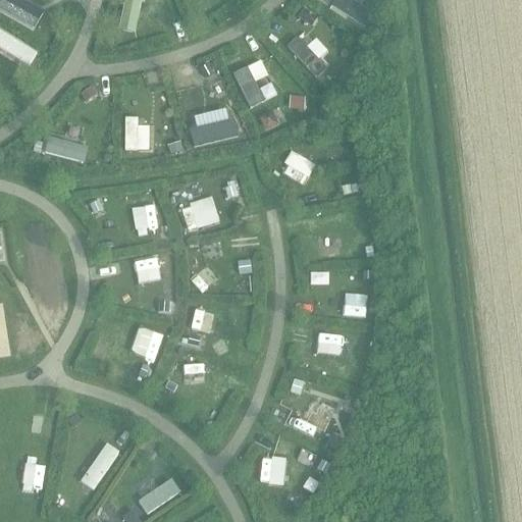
[(51,0),(38,0),(31,18),(42,23),(51,0)]
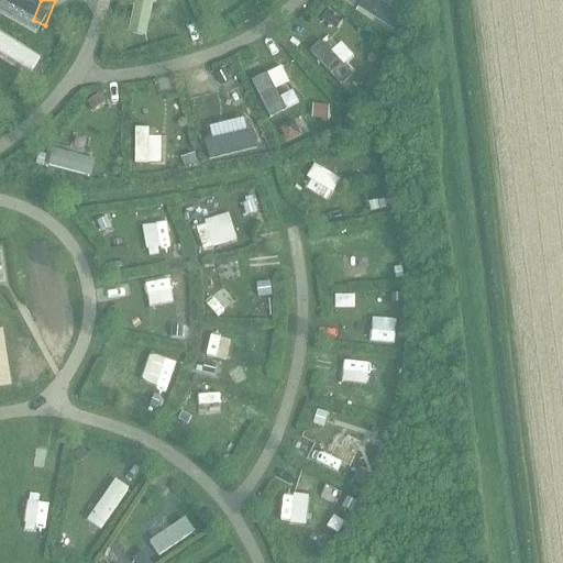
[(145,34),(152,0),(134,0),(128,31),(145,34)]
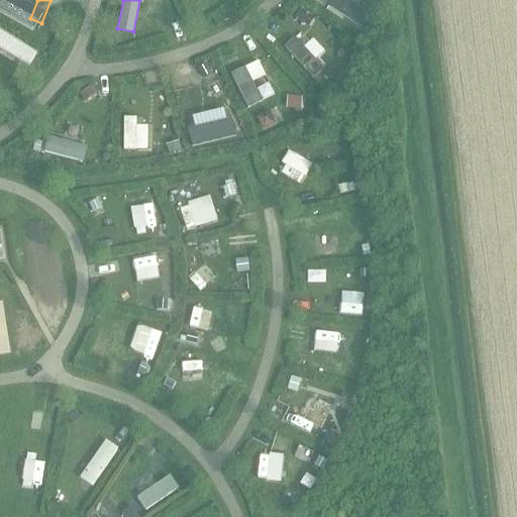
[(371,14),(348,0),(331,0),(328,5),(363,27),(371,14)]
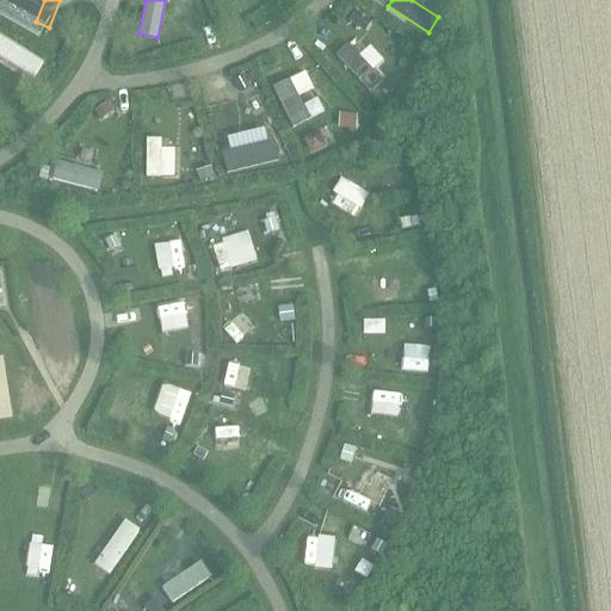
[(356,12),(350,22),(365,32),(372,23),(356,12)]
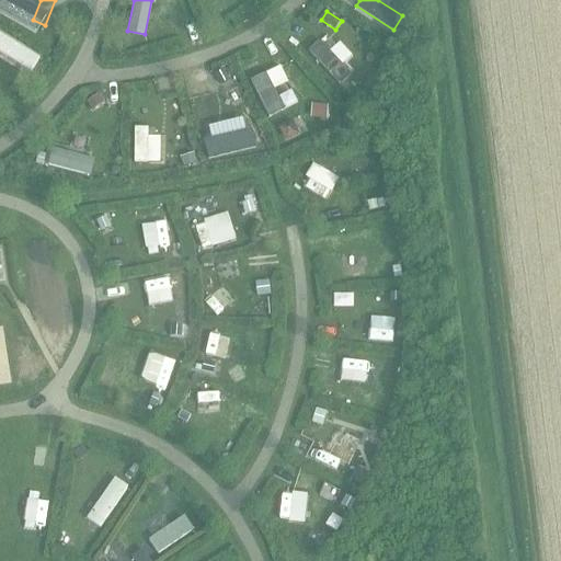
[(38,56),(0,32),(0,50),(31,69),(38,56)]
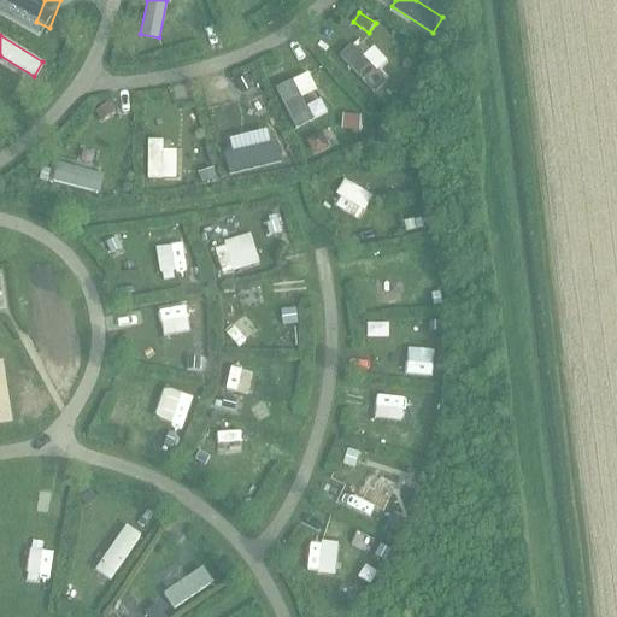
[(386,81),(352,43),(340,54),(375,92),(386,81)]
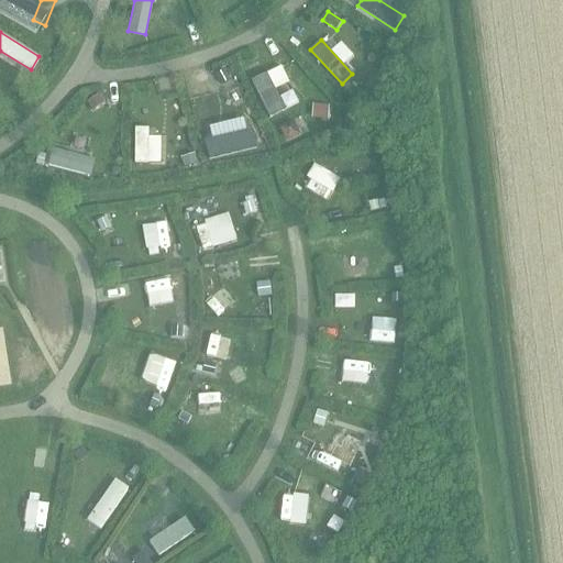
[(222,68),(213,72),(217,79),(225,76),(222,68)]
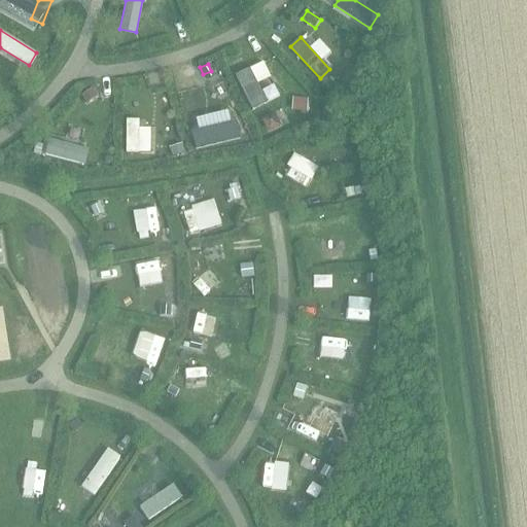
[(268,102),(250,67),(237,74),(253,108),(268,102)]
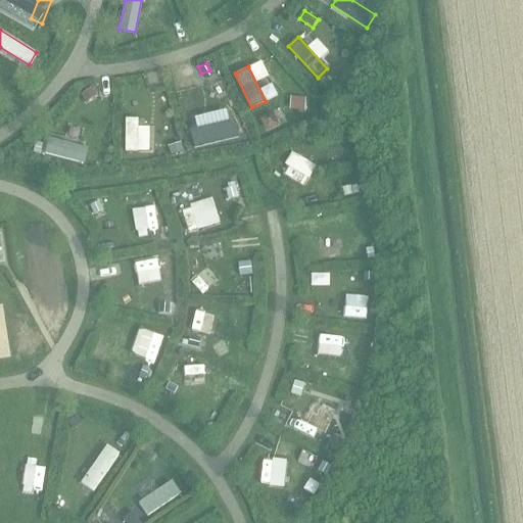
[(203,129),(193,84),(180,87),(190,132),(203,129)]
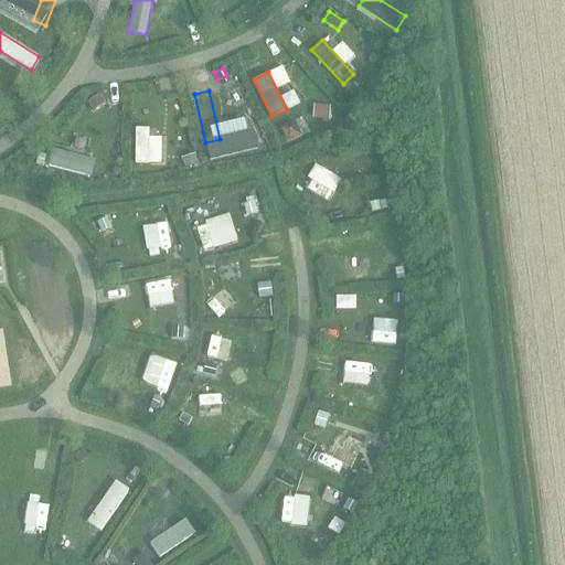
[(100,94),(88,103),(94,110),(106,103),(100,94)]
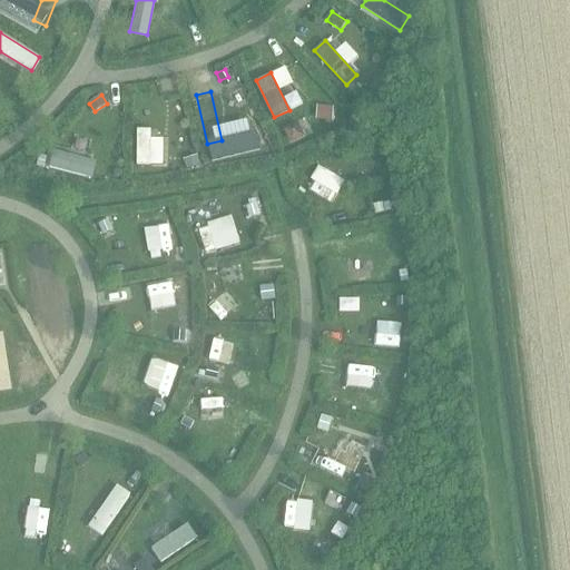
[(318,106),(317,119),(325,120),(325,123),(331,123),(331,120),(333,120),(334,107),(318,106)]
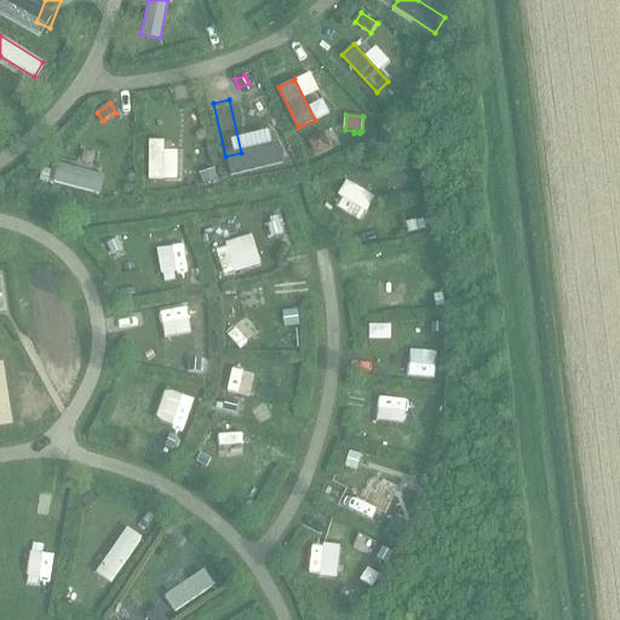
[(164,139),(149,139),(148,179),(177,179),(178,151),(164,150),(164,139)]
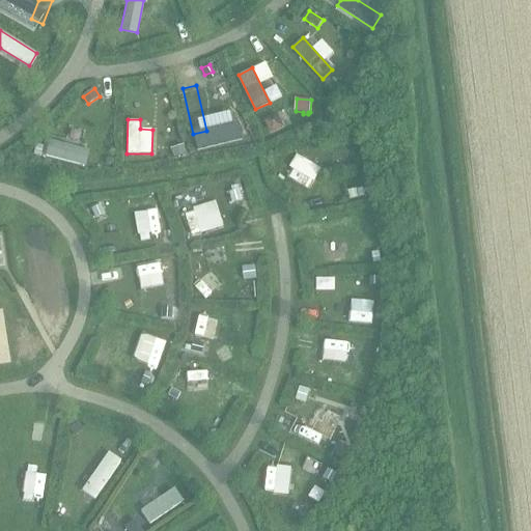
[(89,150),(50,140),(46,155),(85,166),(89,150)]
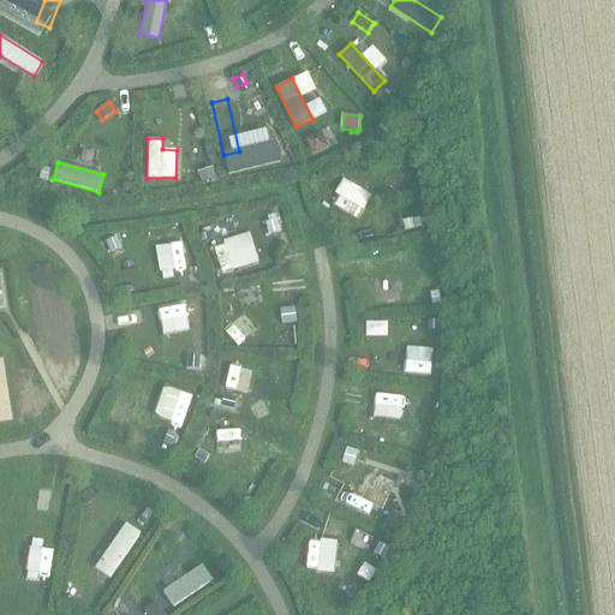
[(42,167),(40,178),(47,180),(51,169),(42,167)]
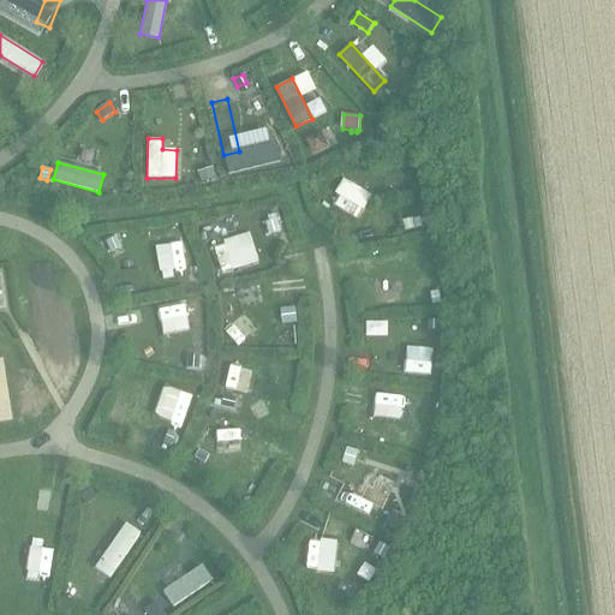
[(213,167),(198,172),(202,183),(216,178),(213,167)]
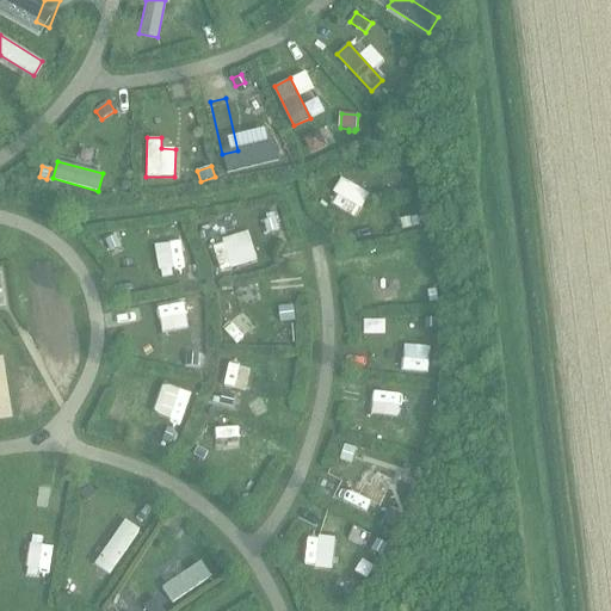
[(353,218),(368,193),(341,178),(327,203),(353,218)]
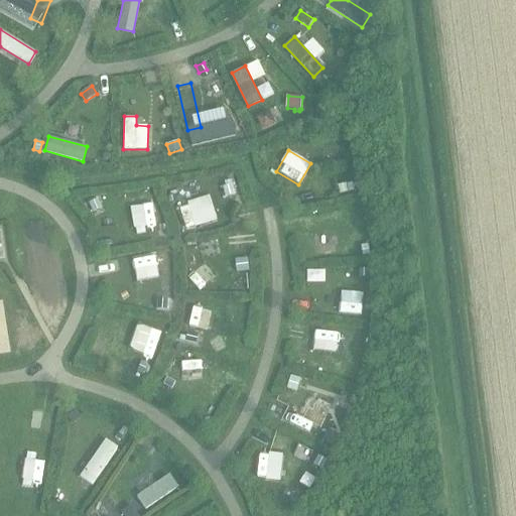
[(225,186),(222,186),(225,197),(234,195),(231,179),(224,181),(225,186)]
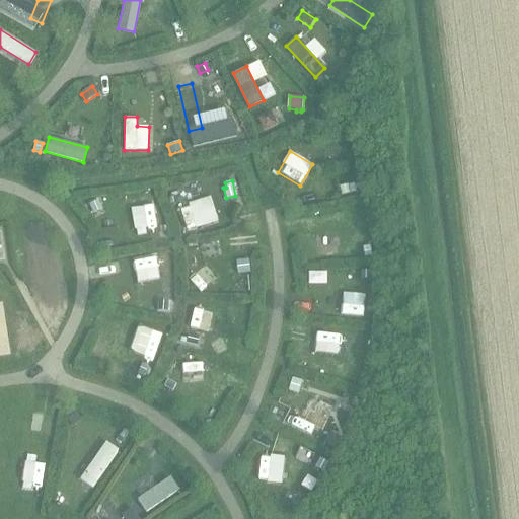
[(349,184),(341,187),(343,195),(351,193),(349,184)]
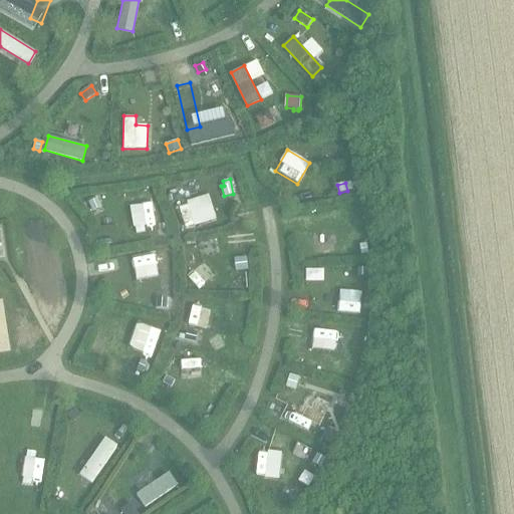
[(216,219),(208,194),(177,204),(185,228),(216,219)]
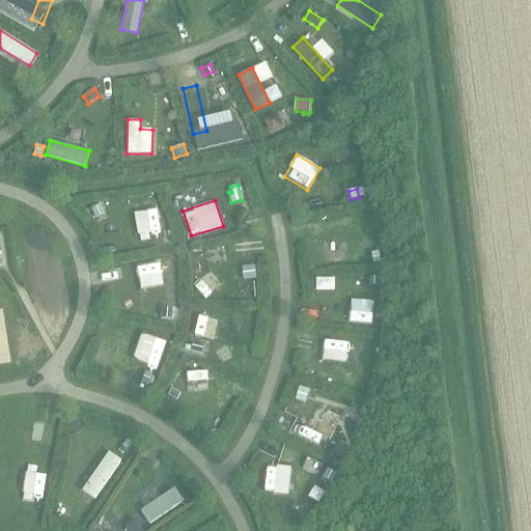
[(100,204),(91,207),(94,217),(104,213),(100,204)]
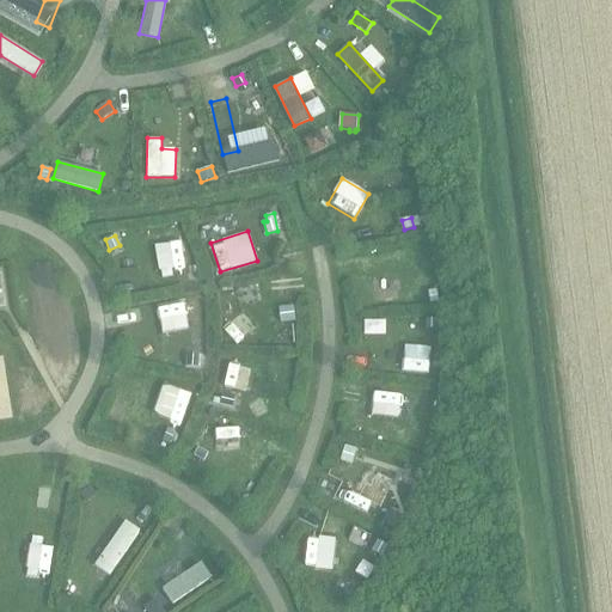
[(184,246),(158,251),(161,270),(188,265),(184,246)]
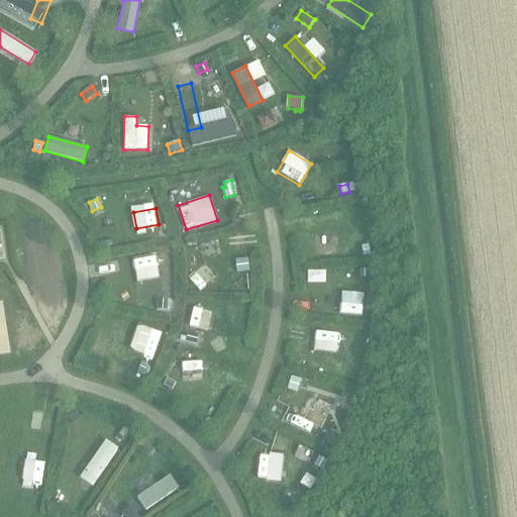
[(202,289),(199,260),(188,261),(191,291),(202,289)]
